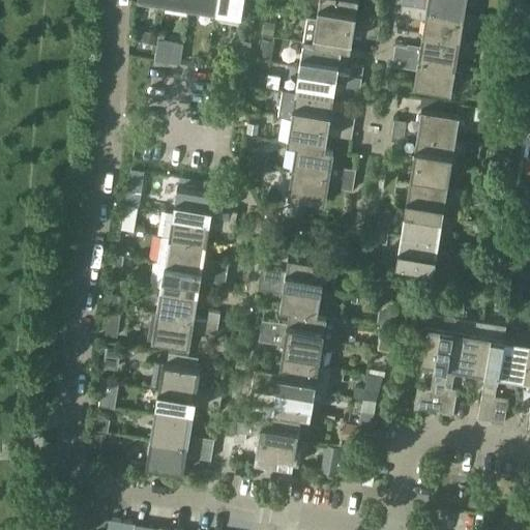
[(217,0),(216,7),(242,11),(243,0),(217,0)]
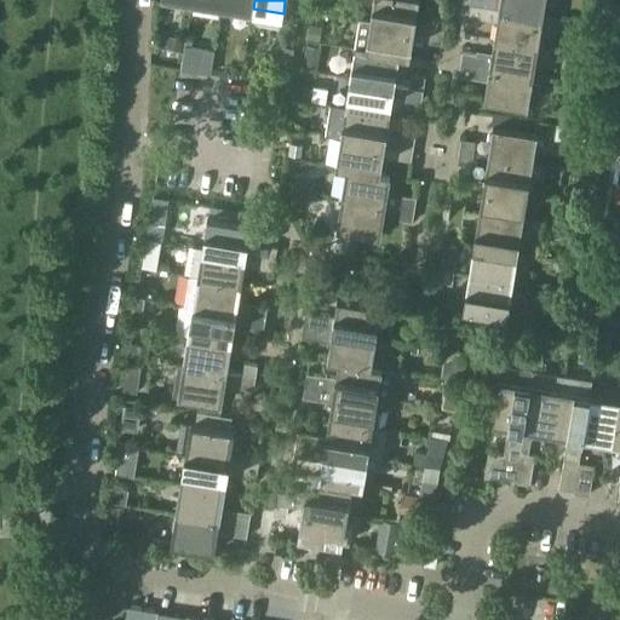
[(418,10),(418,0),(374,0),(372,17),(443,28),(446,15),(418,10)]
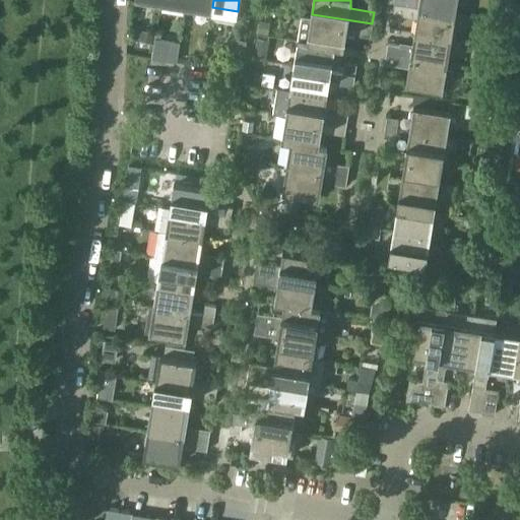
[(395,0),(395,2),(406,4),(455,12),(458,12),(459,1),(464,1),(464,0),(395,0)]
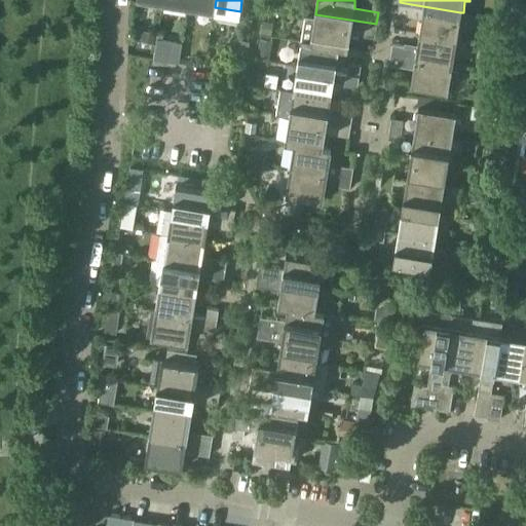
[(420,31),(456,36),(460,12),(411,4),(400,2),(398,13),(422,17),(420,31)]
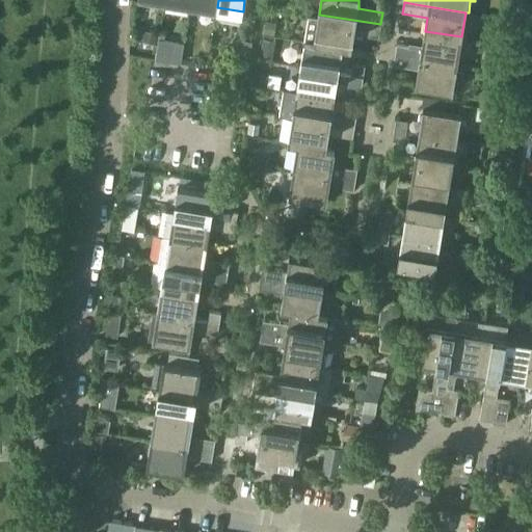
[(342,44),(352,46),(354,32),(378,36),(380,24),(319,15),(310,12),(306,37),(342,44)]
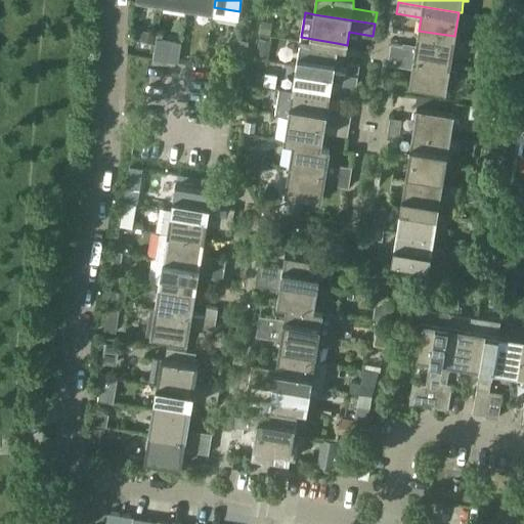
[(390,51),(450,62),(454,36),(419,31),(416,45),(392,41),(390,51)]
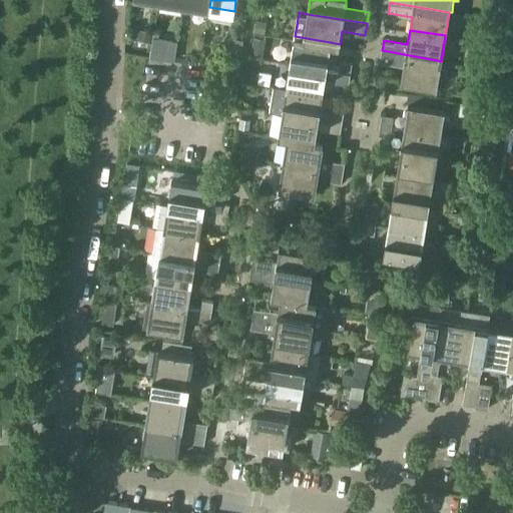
[(327,65),(330,42),(295,36),(291,61),(326,66),(327,65)]
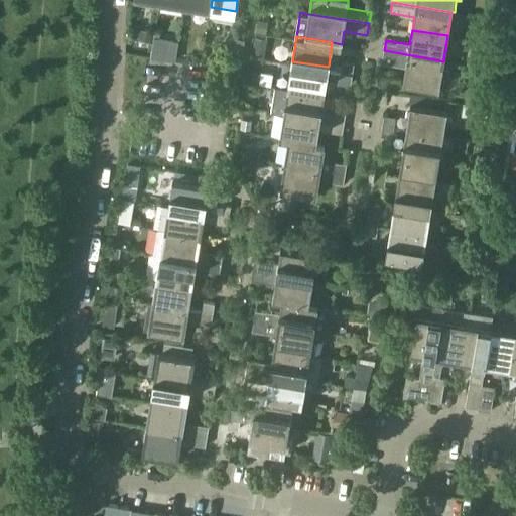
[(405,68),(403,81),(439,87),(443,61),(384,50),(382,63),(405,68)]
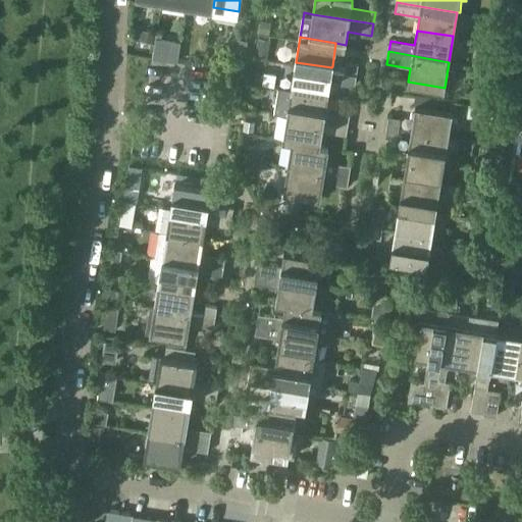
[(359,60),(348,58),(346,68),(346,70),(357,71),(359,60)]
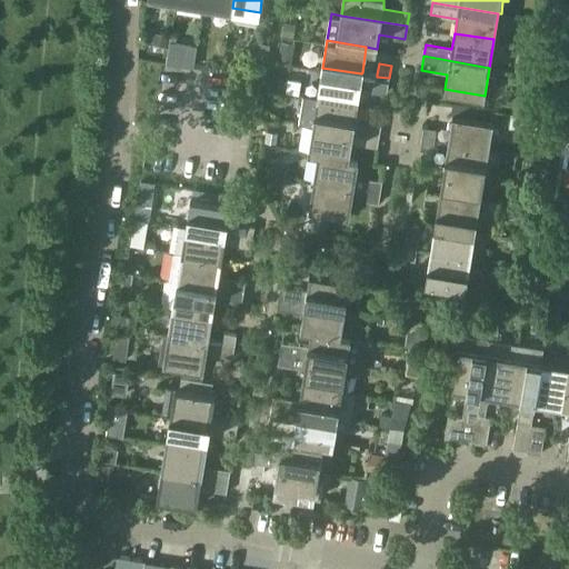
[(377,75),(362,72),(361,73),(322,68),(318,95),(357,101),(359,87),(387,91),(389,78),(377,77),(377,75)]
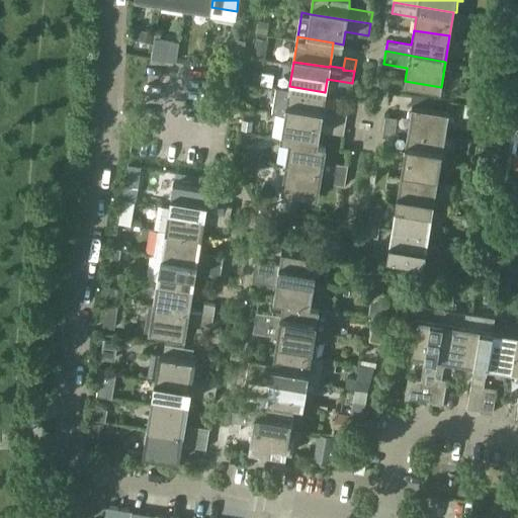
[(262,71),(251,70),(249,80),(260,82),(262,71)]
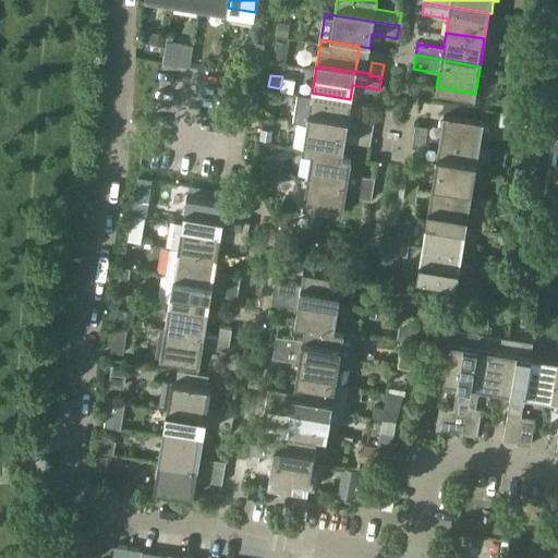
[(299,91),(294,118),(307,120),(373,131),(375,118),(362,116),(349,109),(350,99),(312,93),(299,91)]
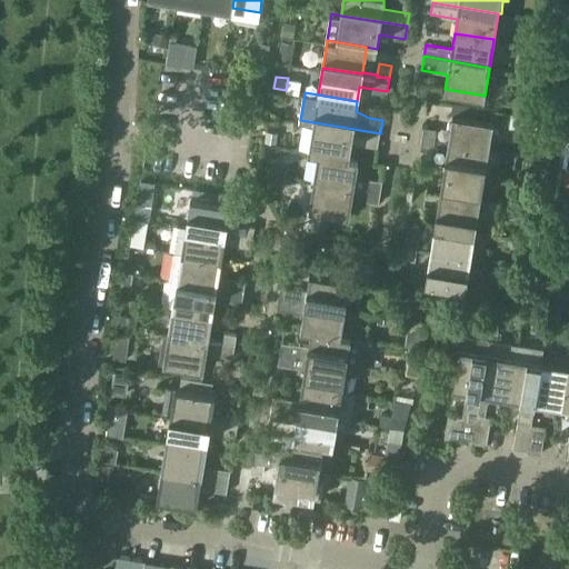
[(493,119),(453,112),(449,141),(489,148),(493,119)]
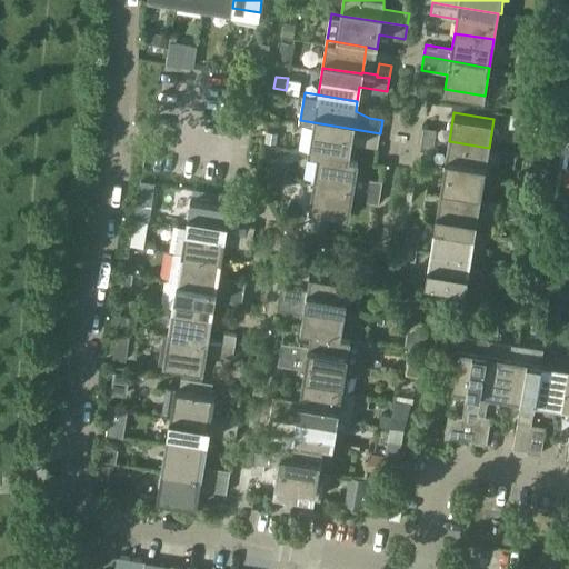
[(313,122),(309,149),(319,151),(348,156),(350,141),(378,146),(380,133),(313,122)]
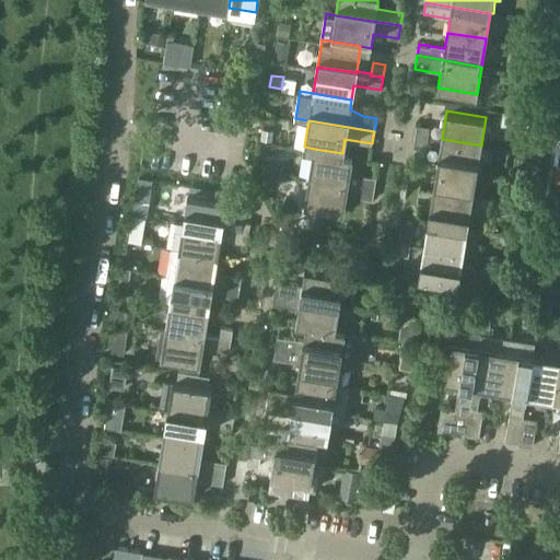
[(416,135),(429,137),(431,124),(418,121),(416,135)]
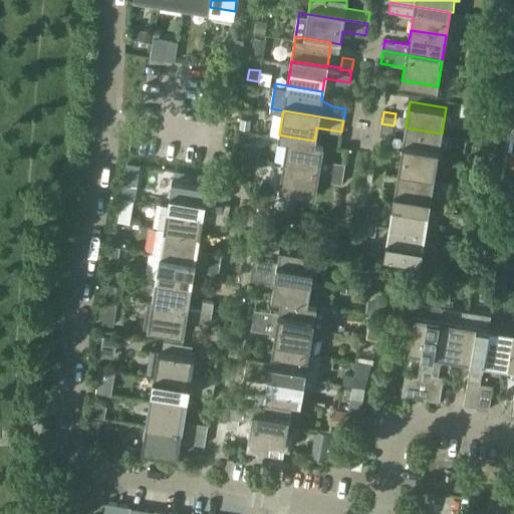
[(394,125),(381,123),(379,136),(392,138),(394,125)]
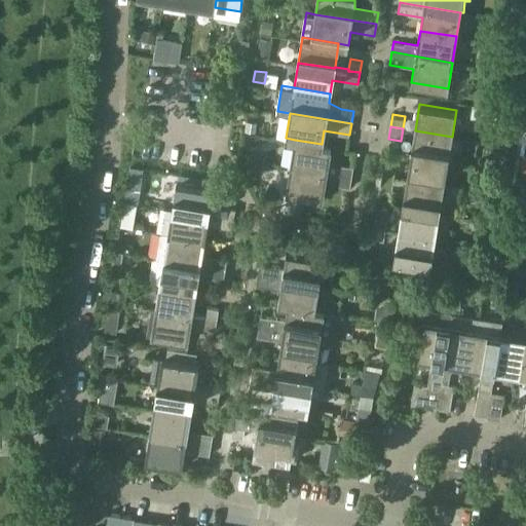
[(411,156),(448,162),(452,137),(415,130),(411,156)]
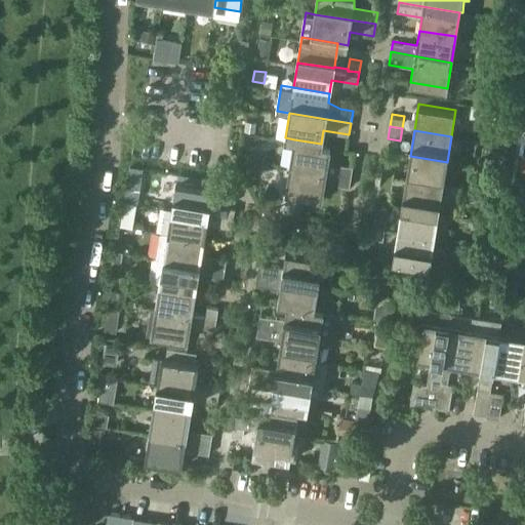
[(341,160),(328,158),(331,146),(321,144),(294,139),(290,164),(327,170),(339,172),(351,174),(353,162),(341,160)]
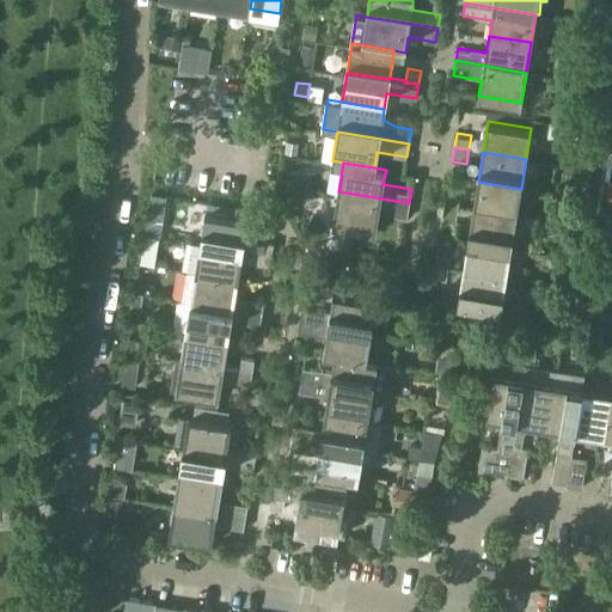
[(577,185),(575,196),(588,197),(592,183),(585,181),(577,185)]
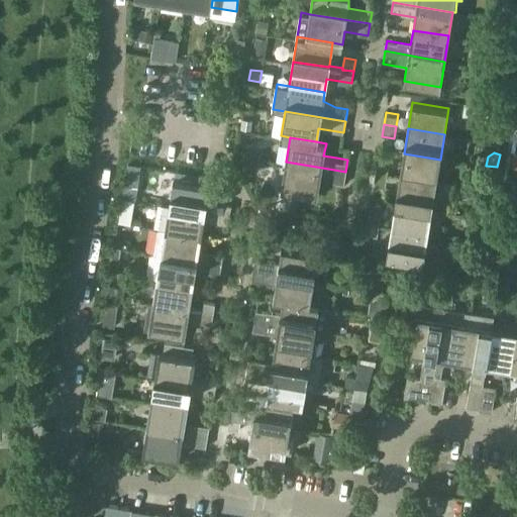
[(400,179),(436,185),(440,160),(404,153),(400,179)]
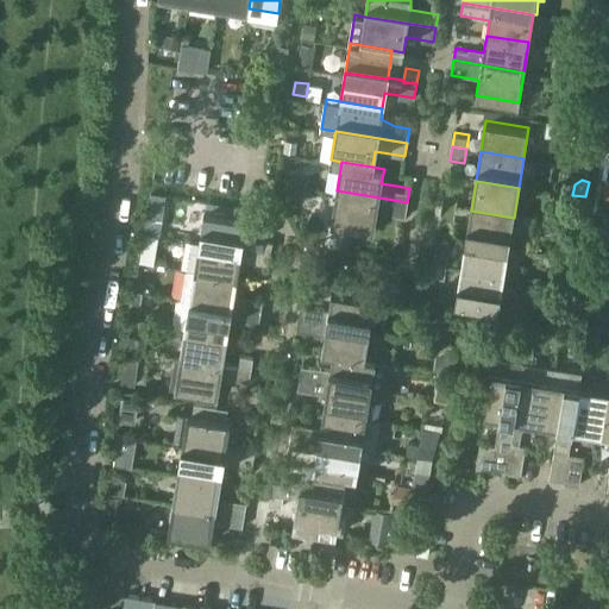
[(332,220),(374,227),(380,198),(337,190),(332,220)]
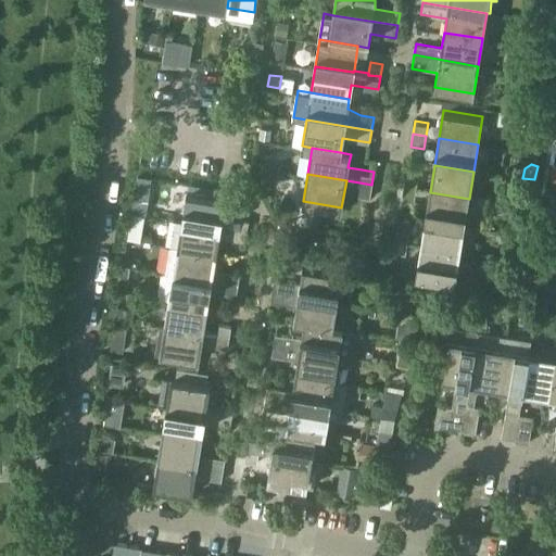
[(404,188),(416,190),(418,177),(406,175),(404,188)]
